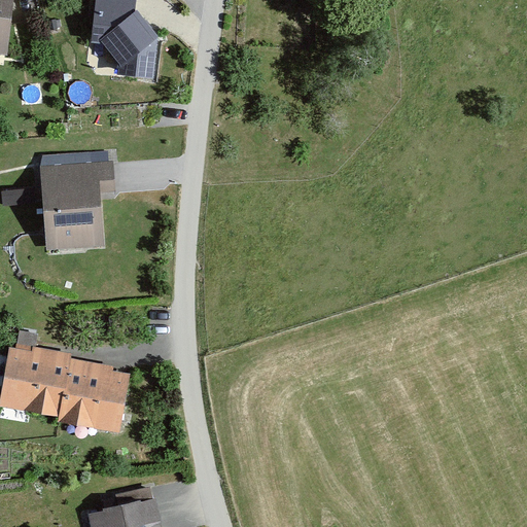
[(12,0),(0,0),(0,51),(6,53),(12,0)]
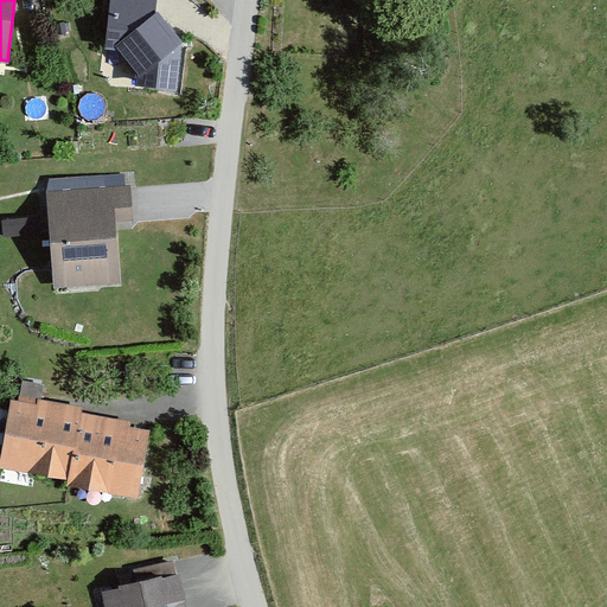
[(157,0),(112,0),(107,49),(120,52),(138,75),(136,84),(179,90),(183,43),(155,13),(157,0)]
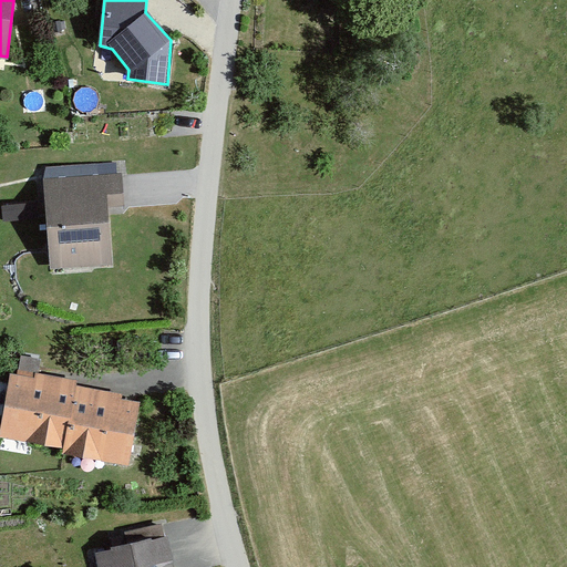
[(123,174),(42,179),(49,270),(112,266),(109,208),(125,207),(123,174)]
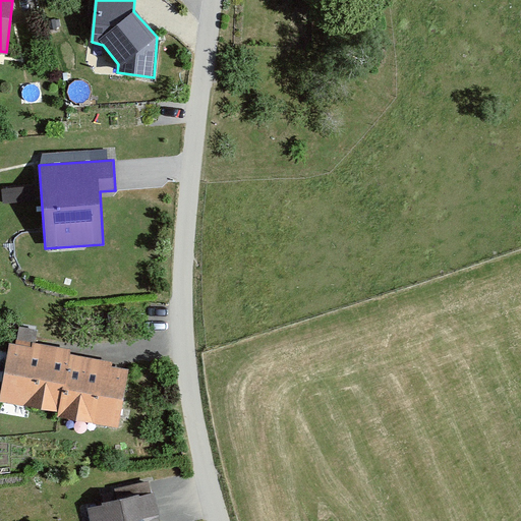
[(70,355),(10,344),(0,396),(0,400),(59,411),(70,355)]
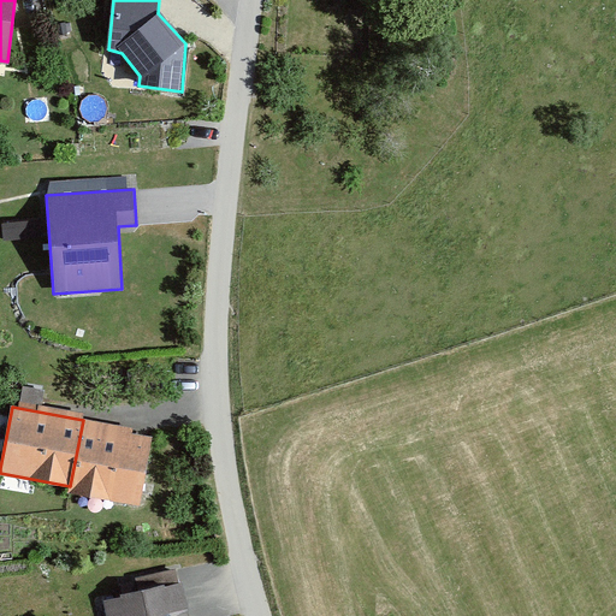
[(132,430),(83,420),(70,486),(141,499),(152,439),(131,436),(132,430)]
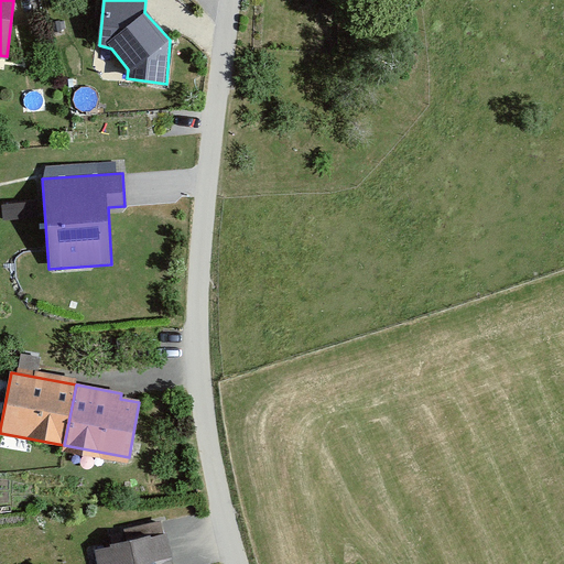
[(167,535),(95,552),(97,563),(165,563),(174,562),(167,535)]
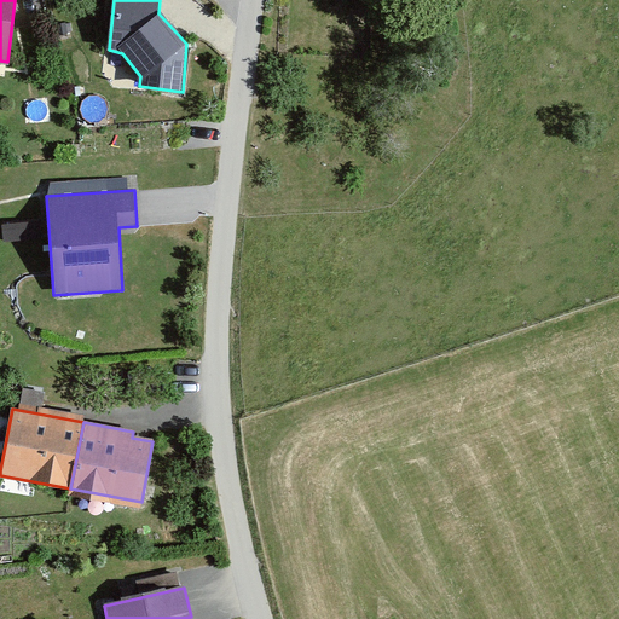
All buildings are outlined.
